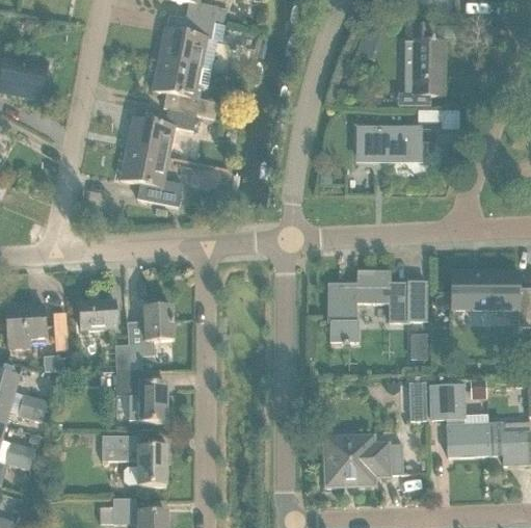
[(200,2),(200,0),(184,0),(189,1),(186,17),(223,24),(227,7),(218,5),(200,2)]
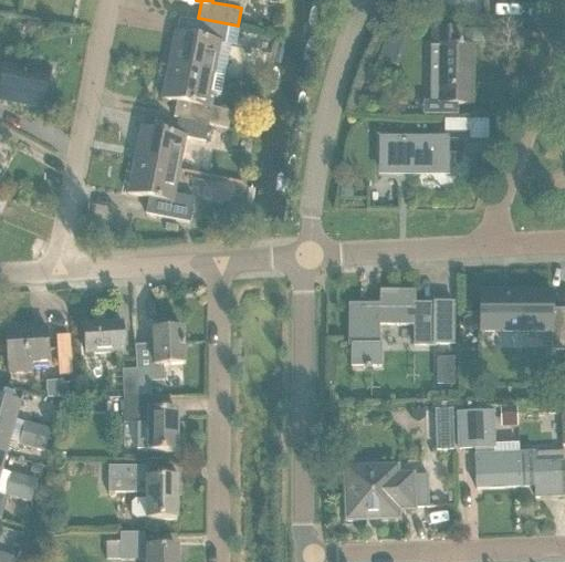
[(238,25),(198,18),(195,34),(175,30),(168,63),(213,71),(215,71),(220,40),(225,40),(226,39),(233,41),(234,35),(250,38),(252,29),(238,25)]
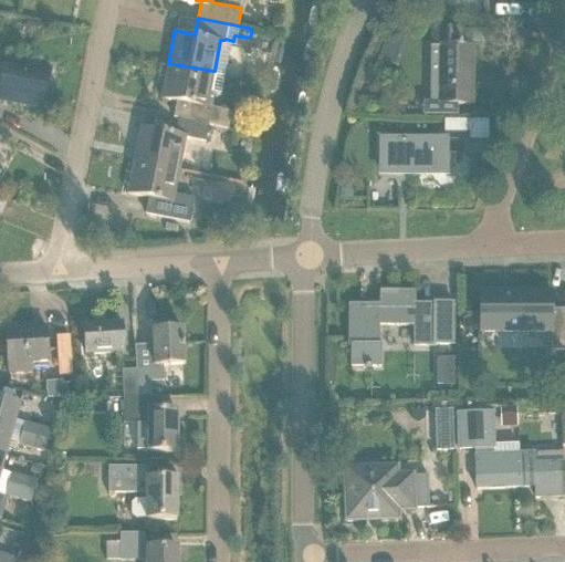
[(462,43),(462,27),(433,27),(433,43),(430,43),(430,101),(424,101),(424,112),(458,113),(458,101),(473,101),(473,43),(462,43)]
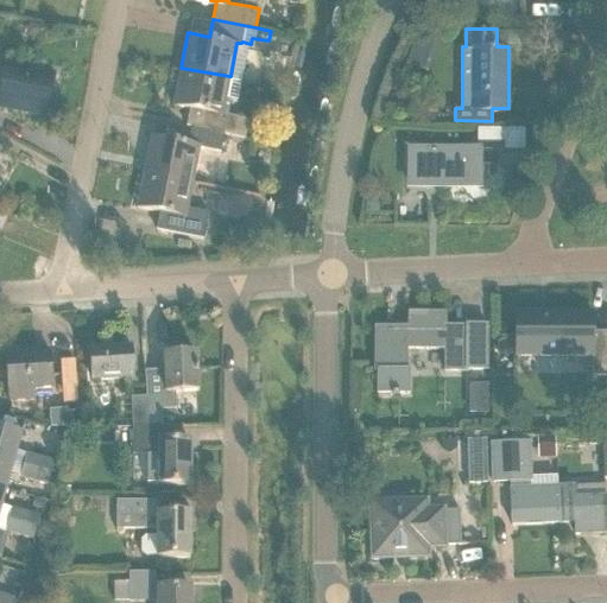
[(0,107),(46,116),(55,69),(7,61),(6,67),(0,65),(0,107)]
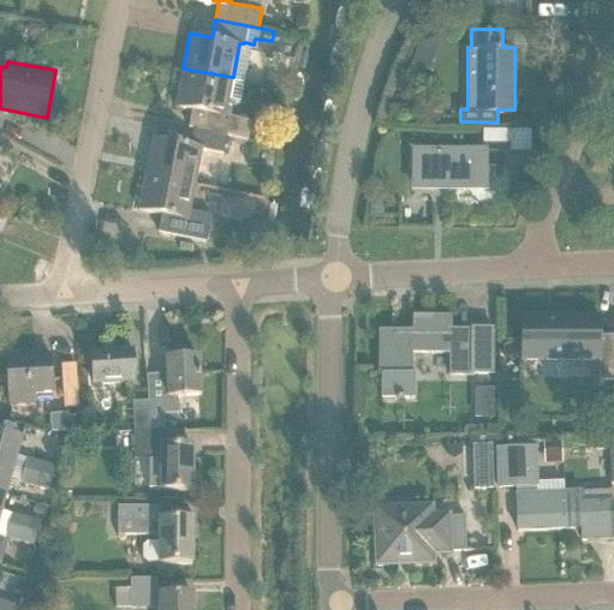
[(245,79),(233,77),(232,77),(183,69),(177,103),(192,107),(190,124),(195,125),(195,126),(227,132),(249,137),(252,118),(231,113),(234,97),(242,99),(245,79)]
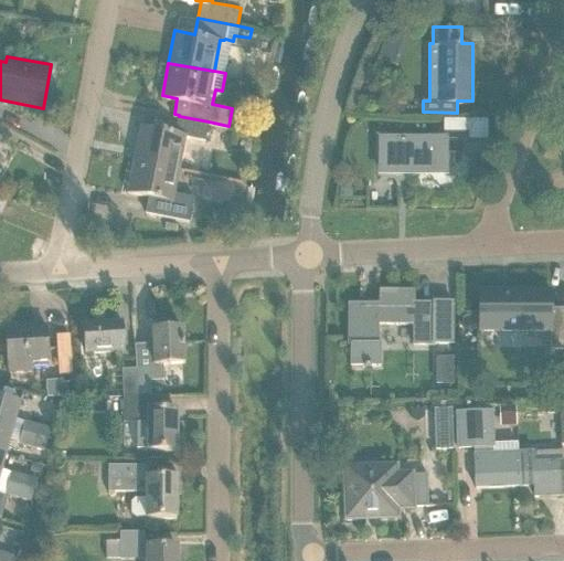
[(205,139),(209,122),(179,116),(176,131),(140,125),(134,157),(179,167),(185,135),(205,139)]
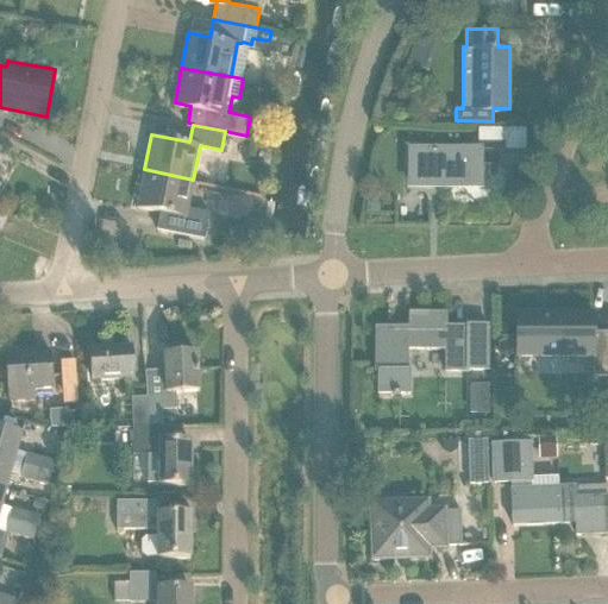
[(478,126),(478,140),(505,140),(505,149),(526,149),(526,126),(478,126)]
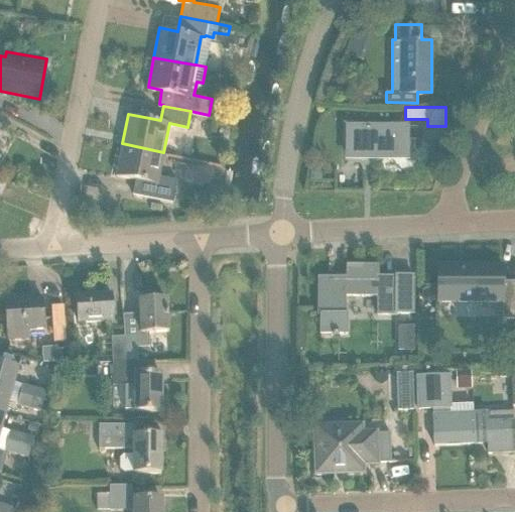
[(372,155),(407,155),(407,124),(348,124),(348,151),(372,151),(372,155)]
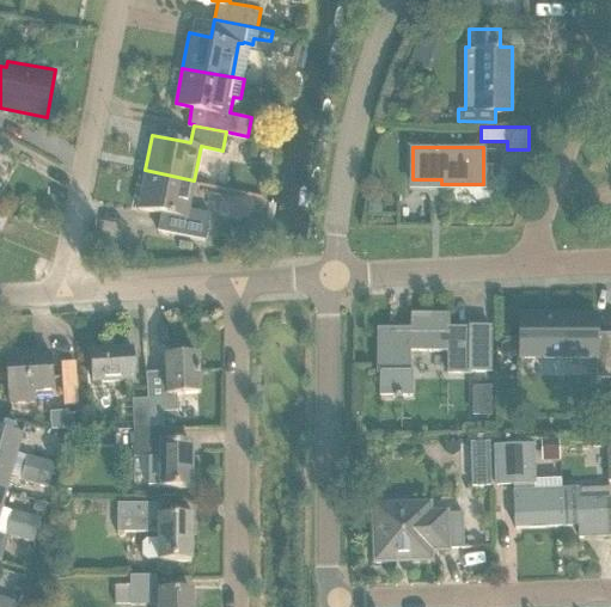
[(189,207),(194,181),(145,170),(139,206),(162,210),(158,228),(206,238),(211,212),(189,207)]
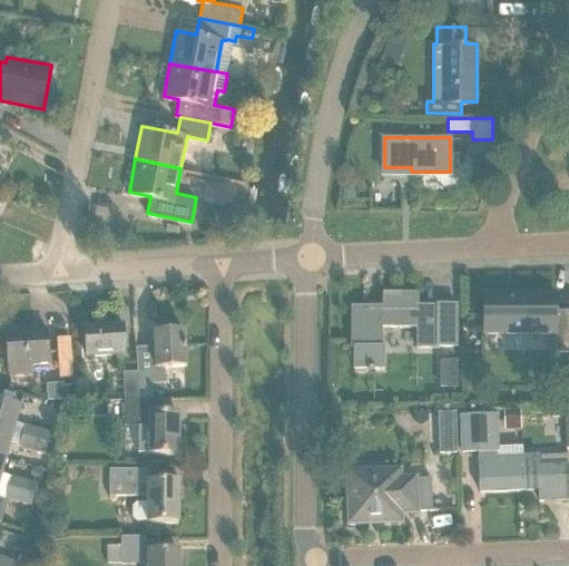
[(353,183),(341,183),(341,198),(353,198),(353,183)]
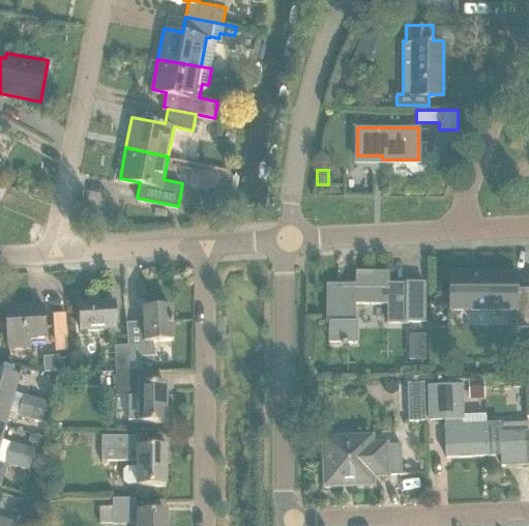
[(406,282),(388,282),(389,270),(357,270),(357,283),(327,283),(327,320),(329,320),(329,341),(342,341),(342,343),(349,343),(349,341),(356,341),(357,319),(354,319),(355,301),(388,301),(388,320),(407,321),(407,319),(425,319),(425,281),(406,281),(406,282)]
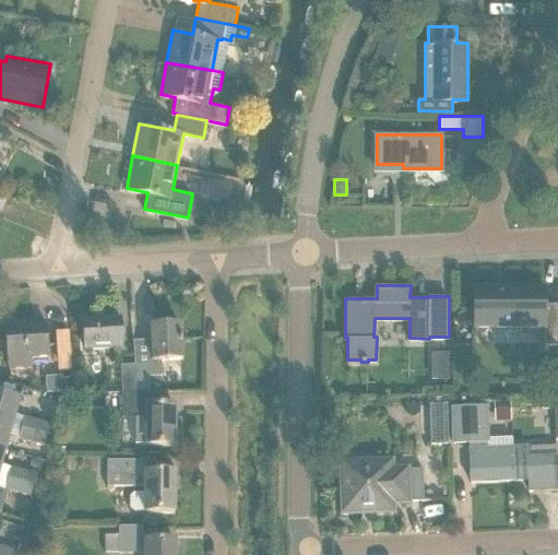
[(557,302),(546,303),(546,285),(475,285),(475,325),(545,325),(545,343),(557,342),(557,302)]
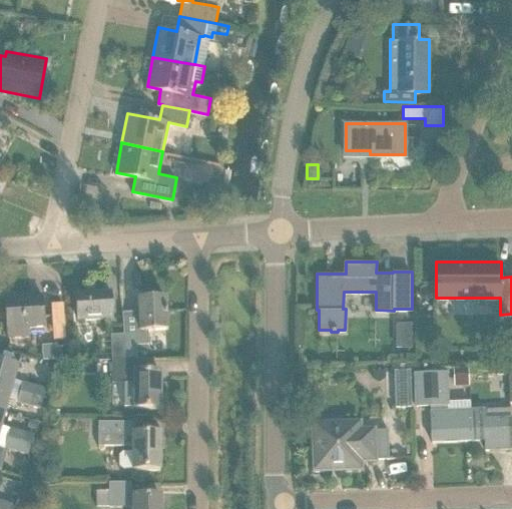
[(78,318),(112,316),(111,289),(77,291),(78,318)]
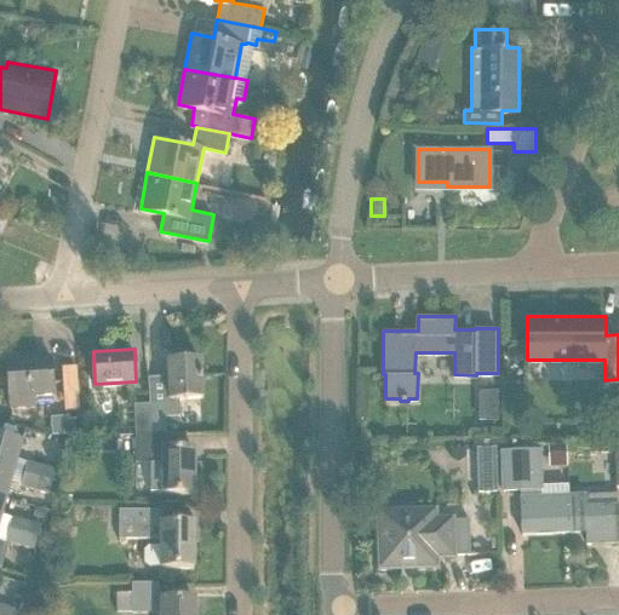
[(11,404),(35,403),(34,392),(53,391),(51,354),(7,356),(11,404)]
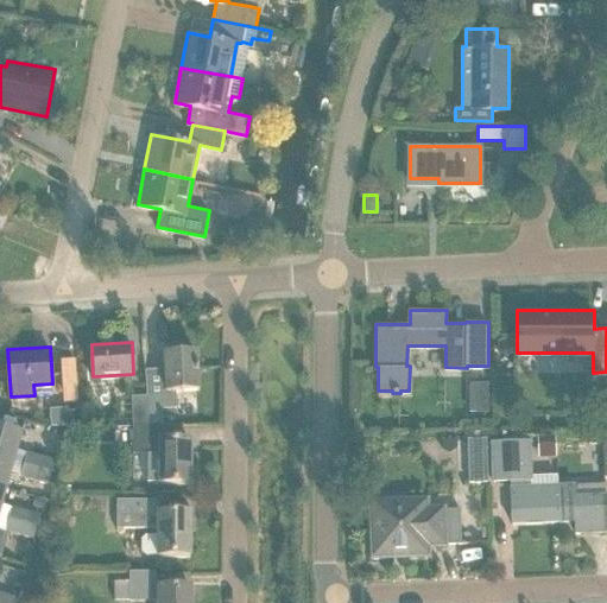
[(149,423),(163,423),(163,406),(177,405),(176,388),(198,387),(197,350),(165,351),(166,388),(160,388),(160,393),(146,393),(149,423)]
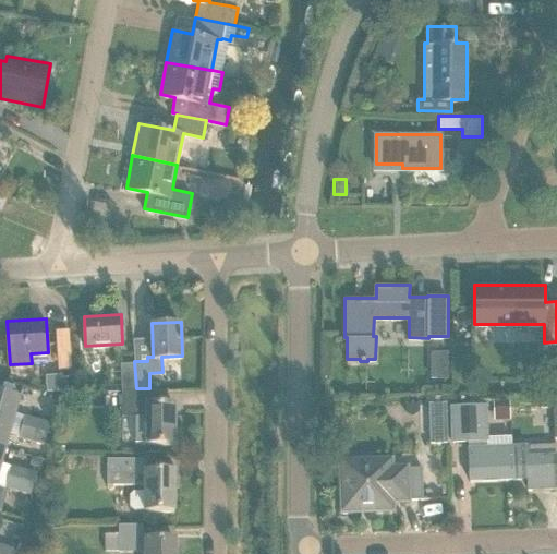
[(122,389),(123,388),(136,388),(134,361),(121,362),(122,389)]
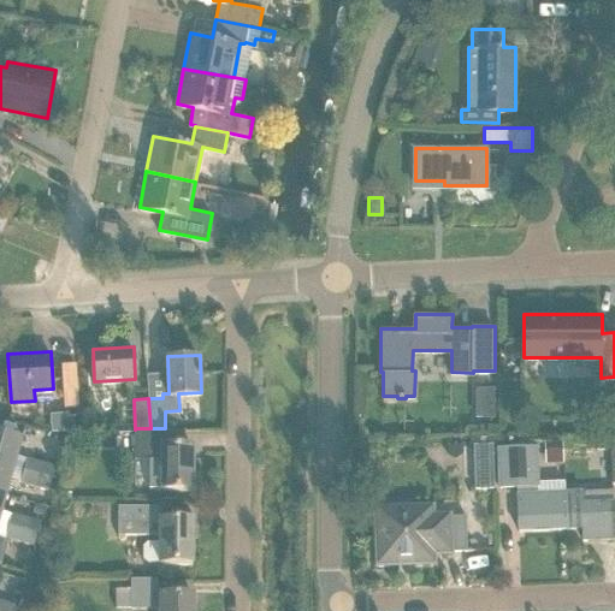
[(69,415),(69,413),(51,414),(52,431),(69,431),(70,433),(82,432),(80,415),(69,415)]
